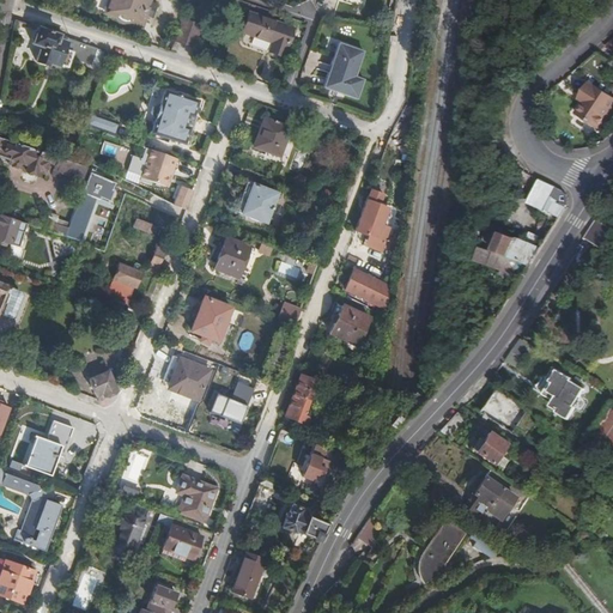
[(107,0),(103,13),(143,26),(146,17),(152,18),(158,4),(149,1),(149,0),(107,0)]
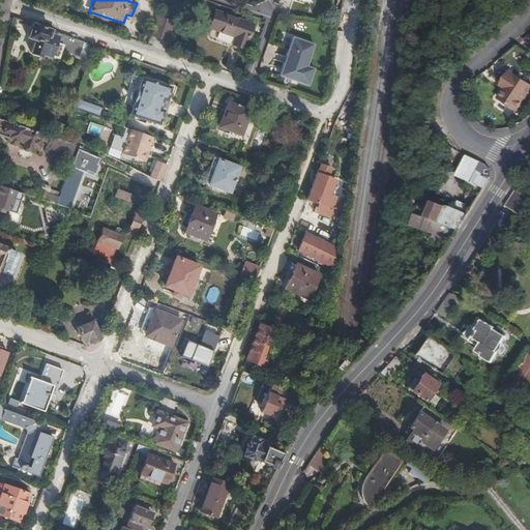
[(215,10),(209,28),(235,36),(232,45),(244,49),(254,24),(215,10)]
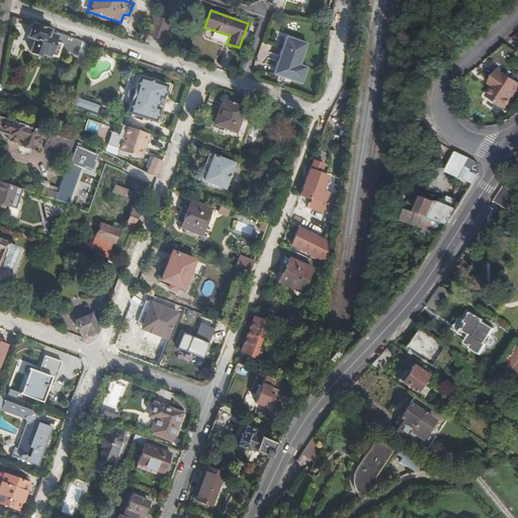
[(154,17),(148,34),(163,39),(170,22),(154,17)]
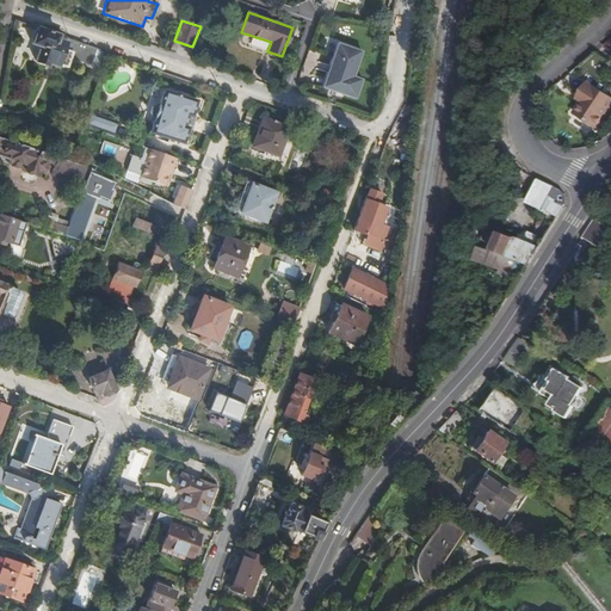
[(99,68),(104,51),(62,37),(37,28),(31,44),(39,48),(35,61),(48,66),(49,65),(57,67),(57,65),(68,68),(72,59),(99,68)]
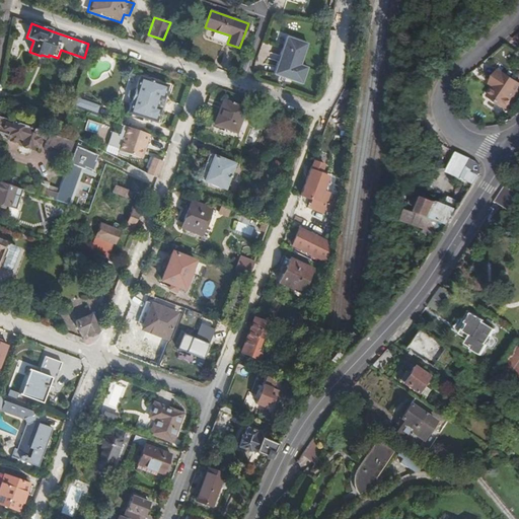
[(309,47),(284,38),(270,76),(301,87),(308,69),(302,67),(309,47)]
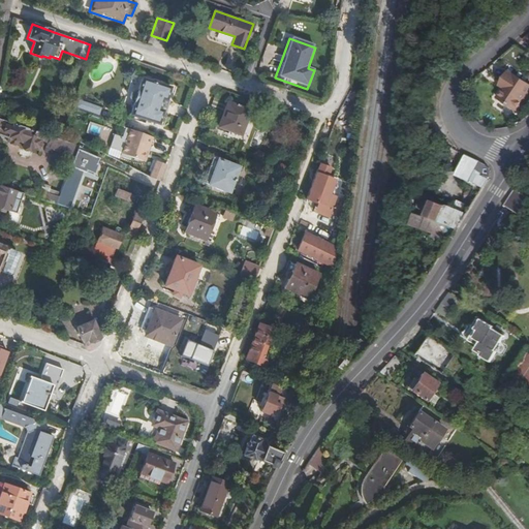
[(508,54),(504,59),(510,64),(515,59),(508,54)]
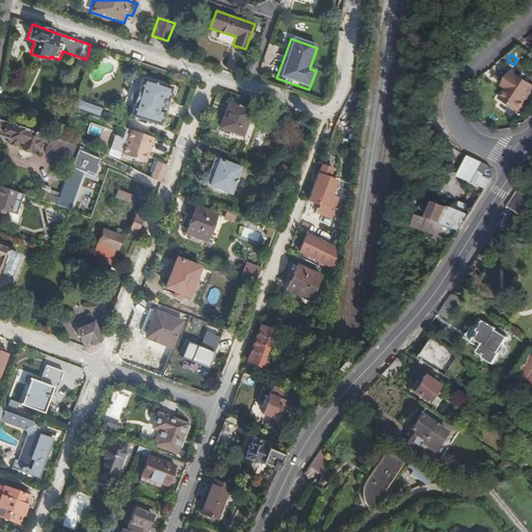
[(508,83),(505,87),(499,97),(517,110),(531,89),(531,85),(511,71),(505,81),(508,83)]
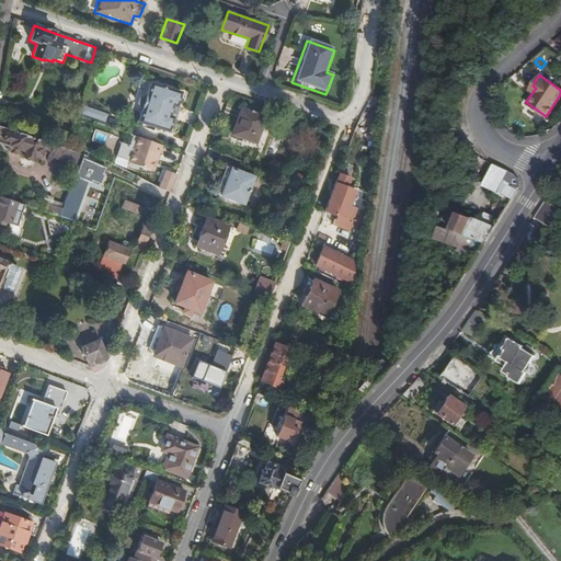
[(172,107),(176,109),(181,94),(151,83),(147,98),(145,96),(139,98),(138,104),(140,109),(142,109),(138,123),(168,133),(172,119),(169,117),(172,107)]
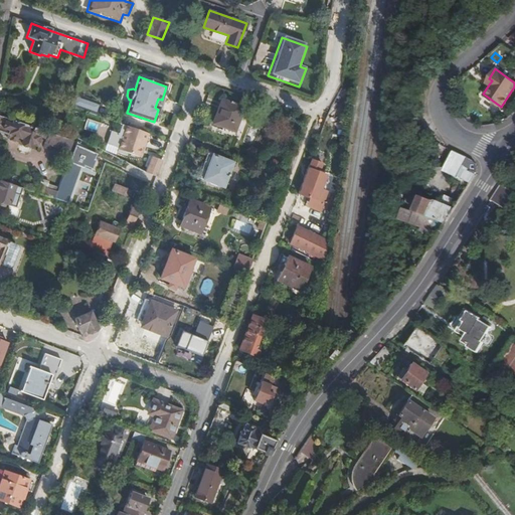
[(68,106),(97,116),(100,105),(71,95),(68,106)]
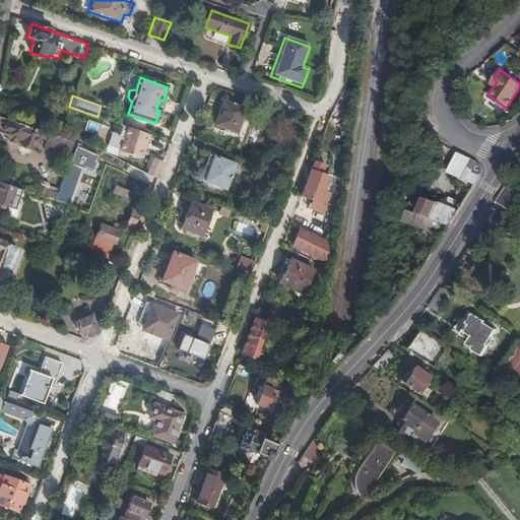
[(166,102),(164,101),(159,100),(156,109),(159,111),(163,112),(166,102)]
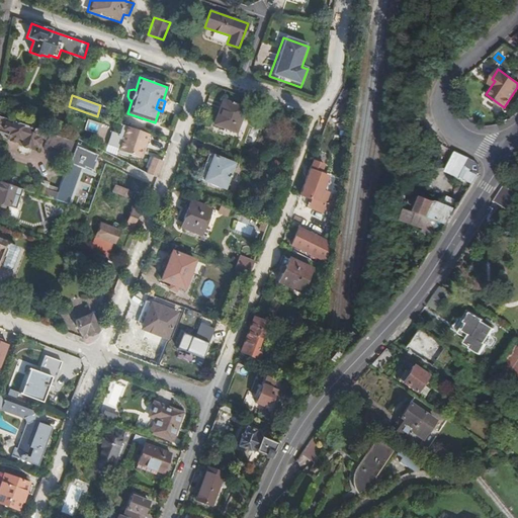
[(223,100),(213,123),(236,133),(245,108),(223,100)]
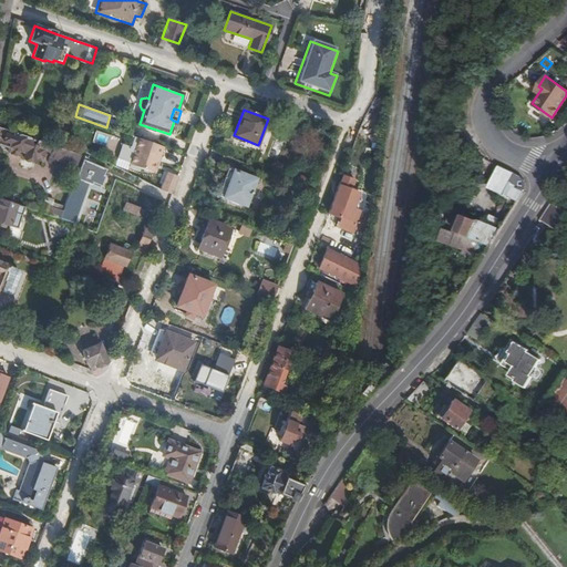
[(0,127),(0,143),(1,141),(10,144),(9,147),(24,154),(23,157),(33,161),(34,158),(40,161),(43,151),(51,154),(50,157),(76,166),(78,154),(0,127)]
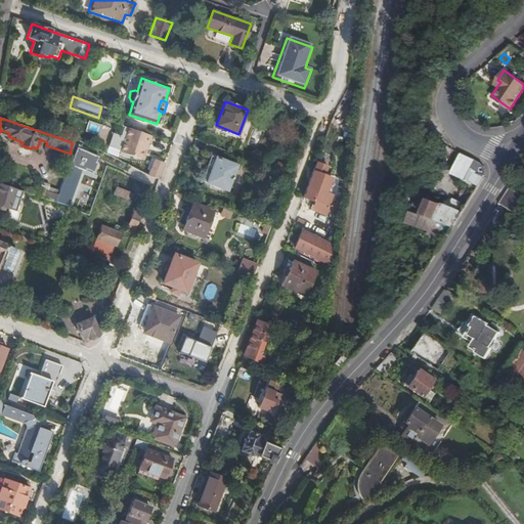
[(150,136),(127,129),(119,153),(140,160),(143,149),(145,143),(147,144),(150,136)]
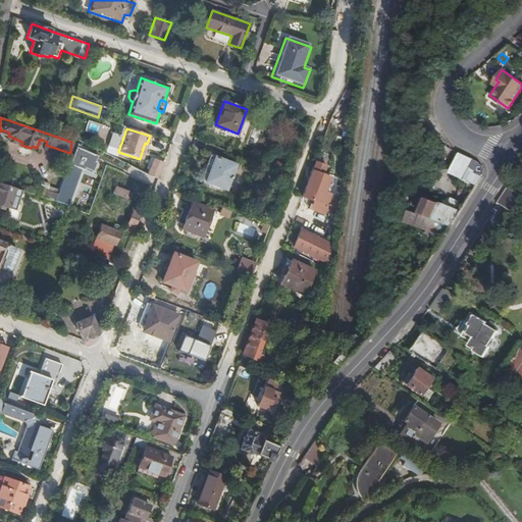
[(54,202),(71,208),(75,198),(68,195),(87,152),(75,147),(58,192),(54,202)]
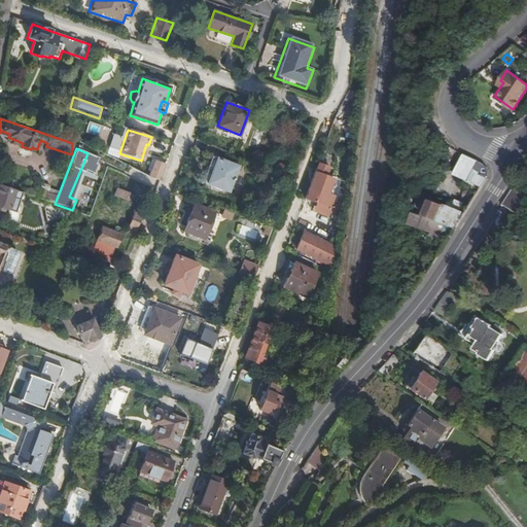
[(483,163),(464,154),(453,176),(480,192),(488,180),(487,169),(483,163)]
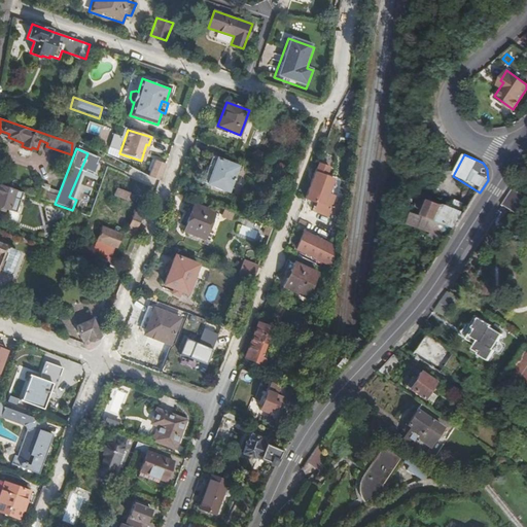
[(216,160),(208,183),(227,191),(237,167),(216,160)]
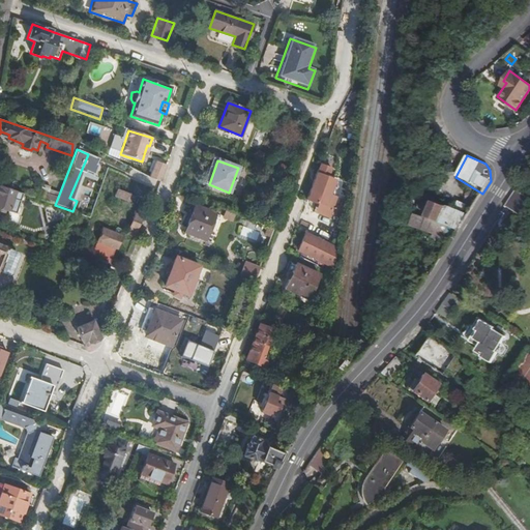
[(150,178),(159,182),(166,166),(156,163),(150,178)]
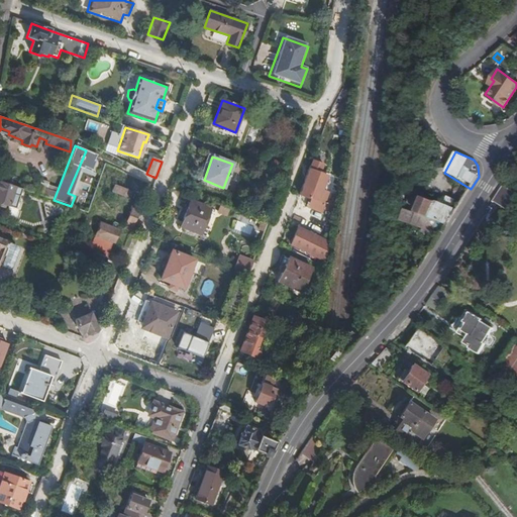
[(320,166),(311,162),(309,169),(318,172),(320,166)]
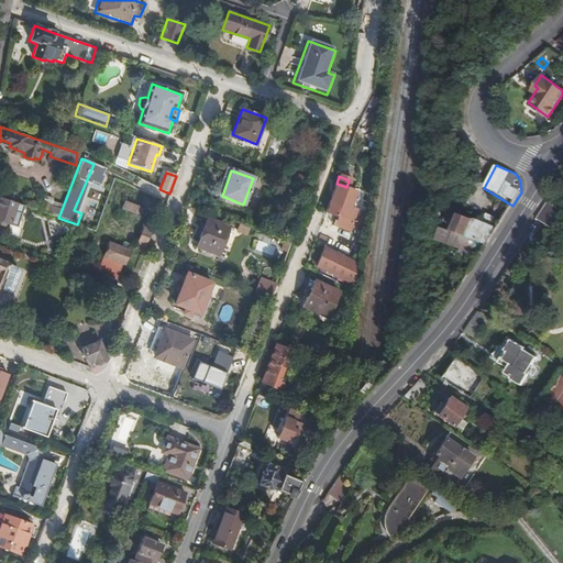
[(355,191),(346,187),(337,184),(326,211),(345,219),(355,191)]
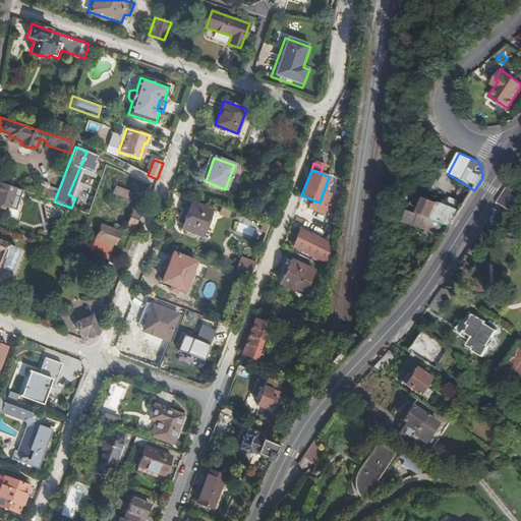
[(333,189),(343,193),(345,180),(337,178),(333,189)]
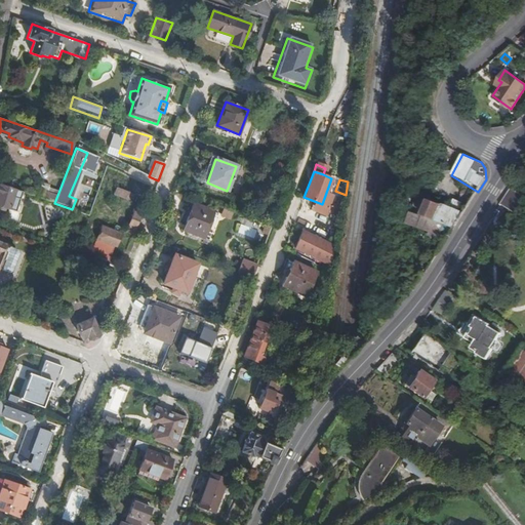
[(42,184),(37,198),(44,200),(48,189),(49,186),(42,184)]
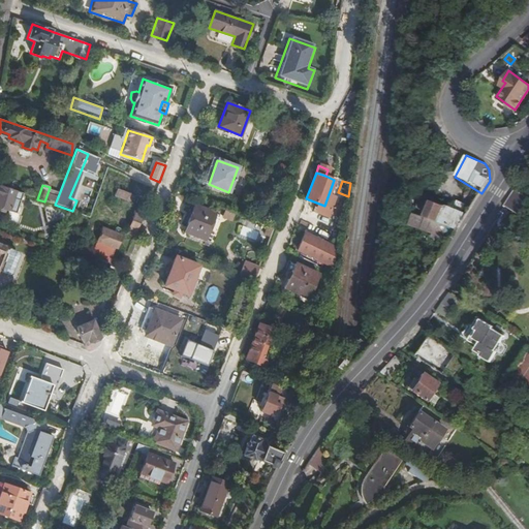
[(16,215),(23,194),(0,186),(0,207),(2,208),(1,211),(5,212),(6,210),(9,211),(8,212),(16,215)]
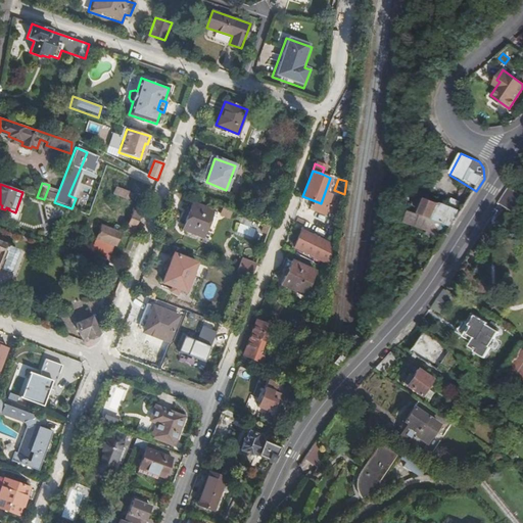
[(134,194),(115,187),(113,193),(131,200),(134,194)]
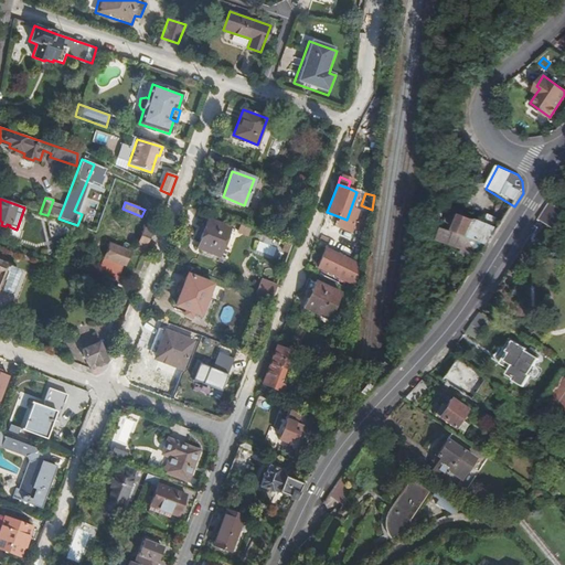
[(63,208),(52,203),(48,215),(59,219),(63,208)]
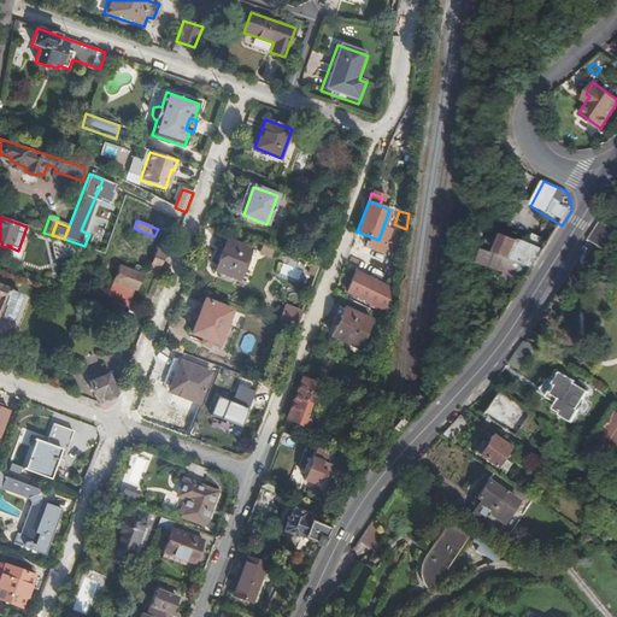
[(600,222),(587,240),(604,251),(616,233),(600,222)]
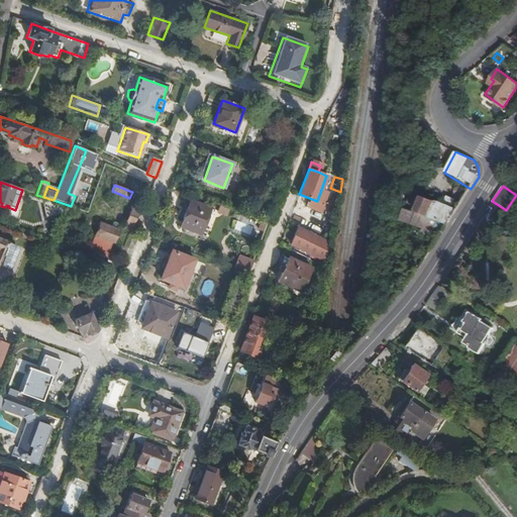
[(408,224),(438,238),(454,213),(450,211),(454,203),(446,200),(442,208),(426,201),(425,203),(415,198),(409,212),(412,213),(408,224)]
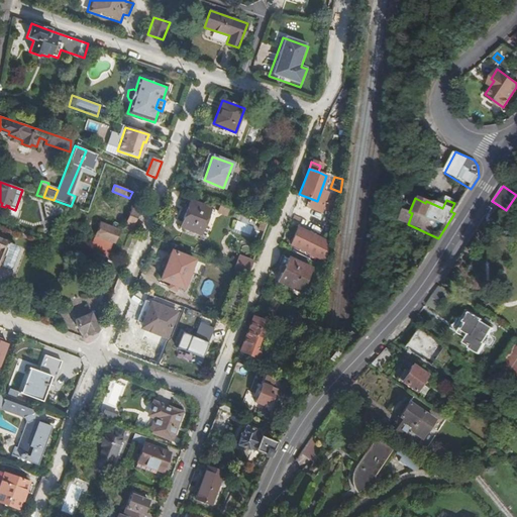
[(190,202),(180,226),(201,234),(210,210),(190,202)]
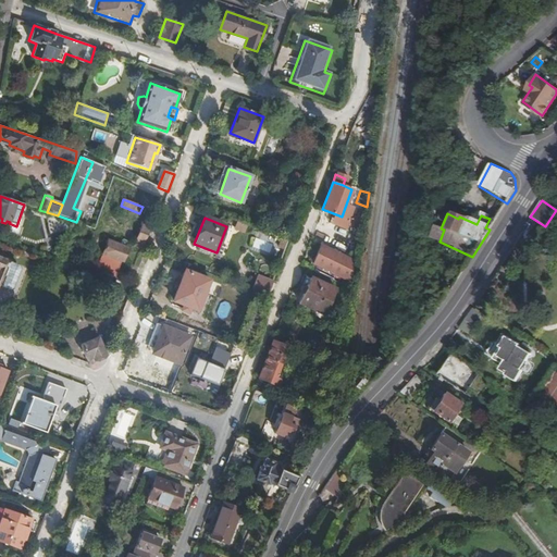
[(143,227),(135,245),(140,248),(149,231),(143,227)]
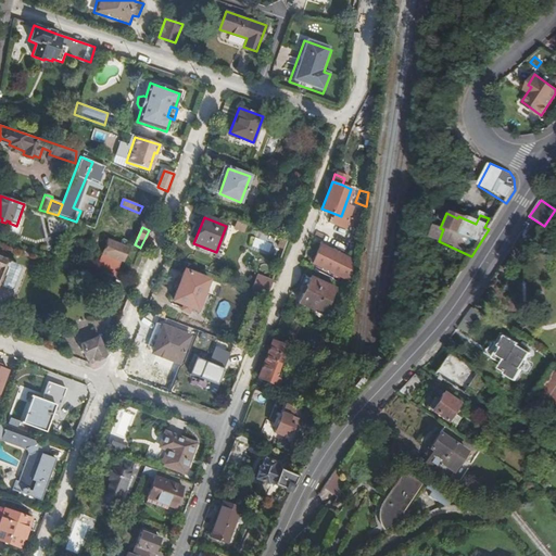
[(97,272),(114,278),(121,261),(122,262),(127,249),(106,241),(101,254),(102,254),(97,272)]
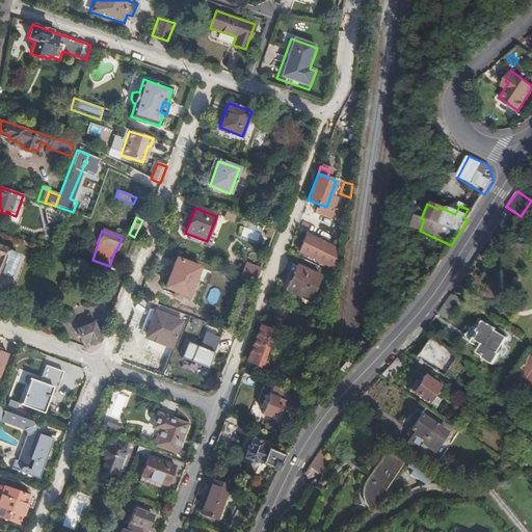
[(307,233),(299,250),(335,263),(336,243),(307,233)]
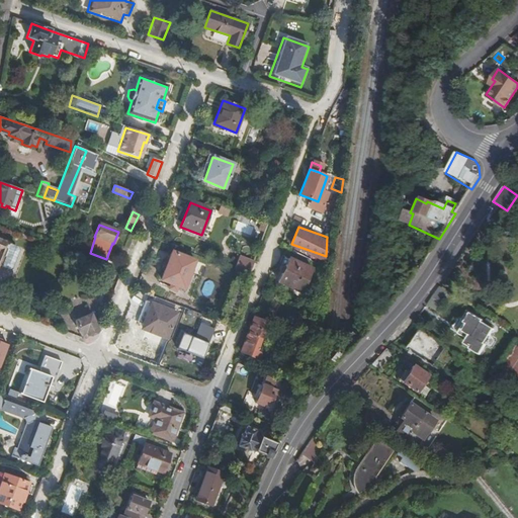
[(0,241),(0,268),(6,271),(11,268),(17,250),(16,247),(0,241)]
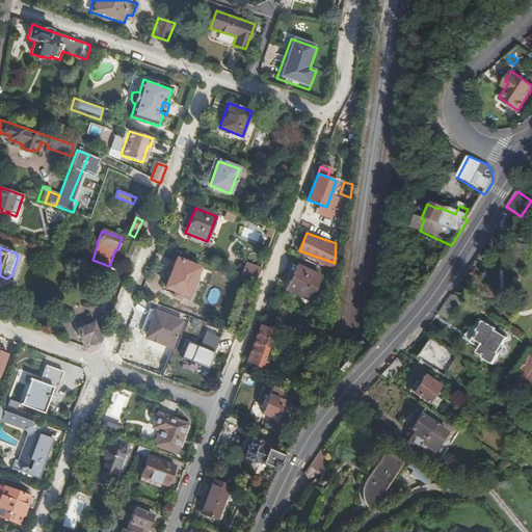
[(176,259),(165,287),(188,296),(200,268),(176,259)]
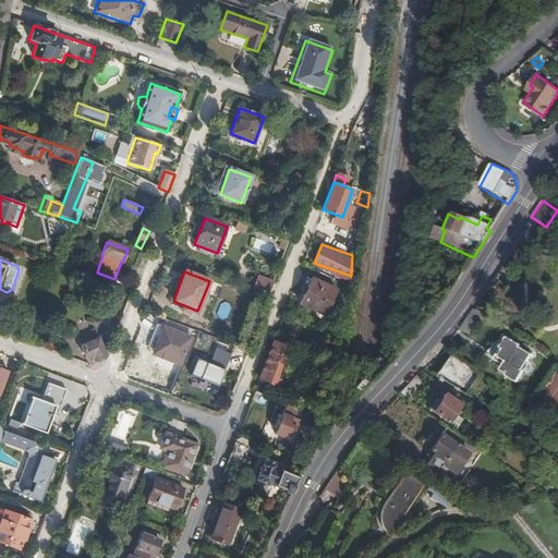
[(252,288),(268,294),(274,280),(257,275),(252,288)]
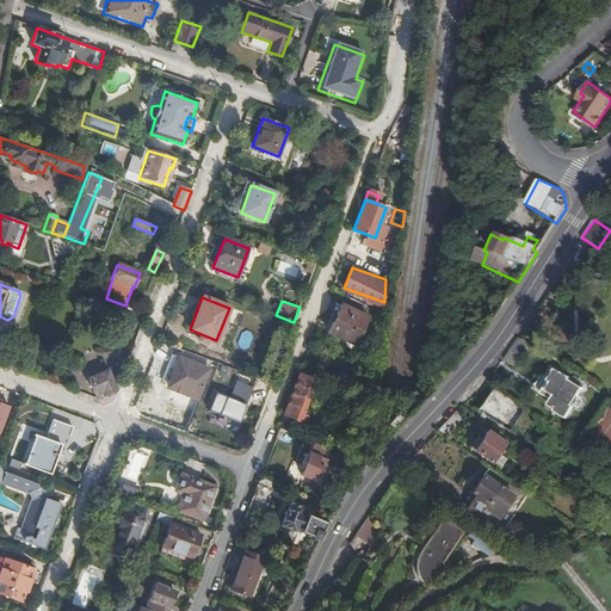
[(146,313),(127,306),(124,315),(142,322),(146,313)]
